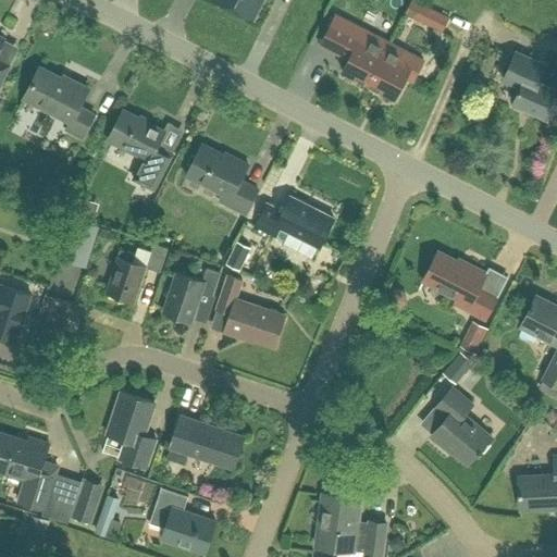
[(215,0),(254,19),(262,0),(215,0)]
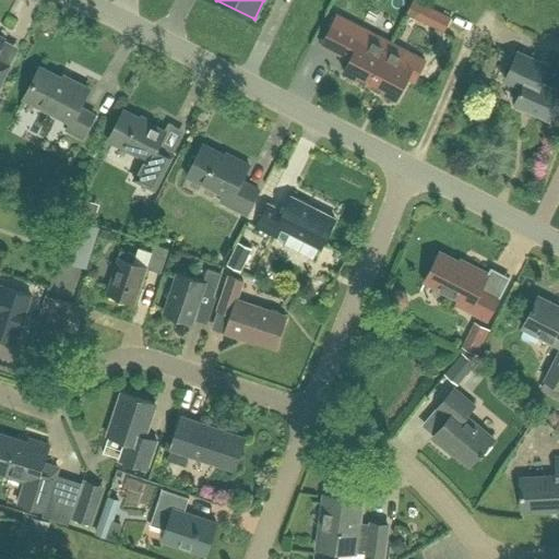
[(449,14),(420,0),(411,0),(404,14),(440,32),(449,14)]
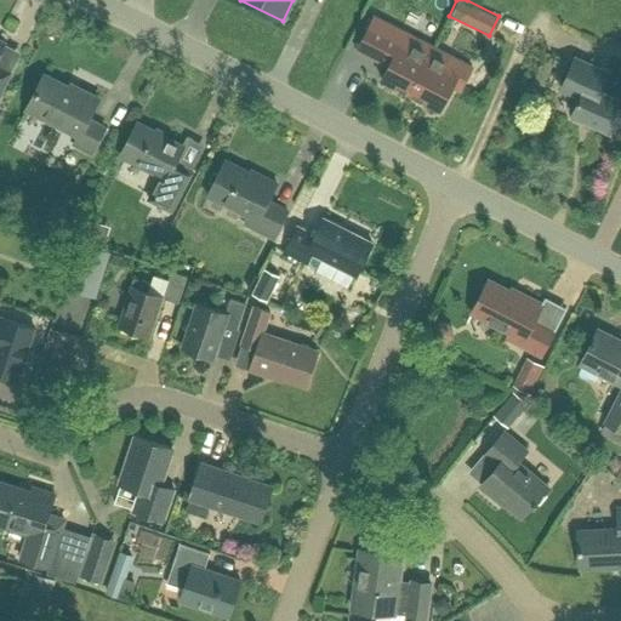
[(382,79),(410,93),(434,45),(375,15),(358,49),(389,64),(382,79)]
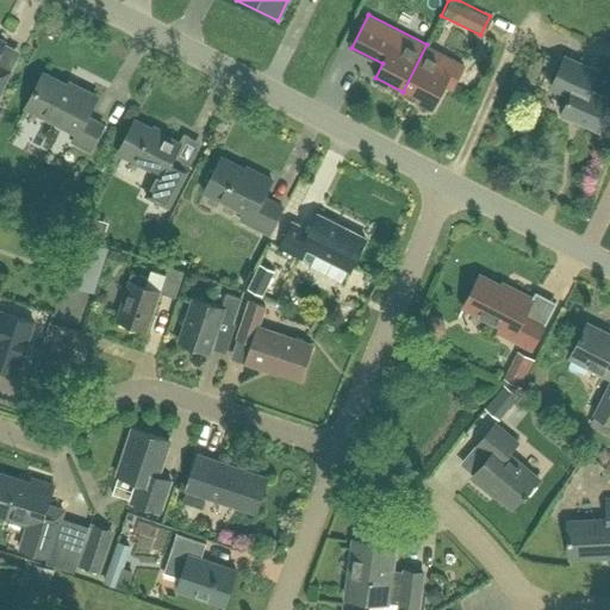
[(0,92),(11,72),(0,64),(0,51),(5,42),(0,39),(0,92)]
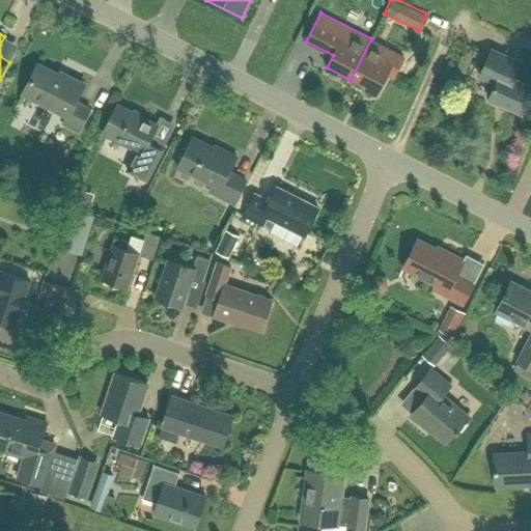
[(393,78),(399,66),(404,55),(371,38),(351,80),(352,80),(378,93),(387,75),(393,78)]
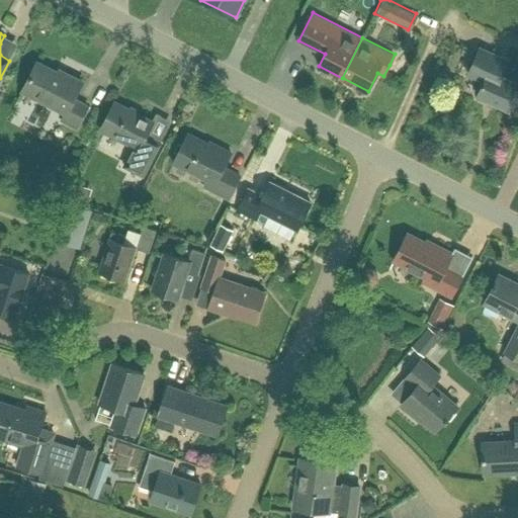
[(509,62),(482,49),(469,75),(485,83),(478,98),(510,112),(517,95),(517,84),(502,78),(509,62)]
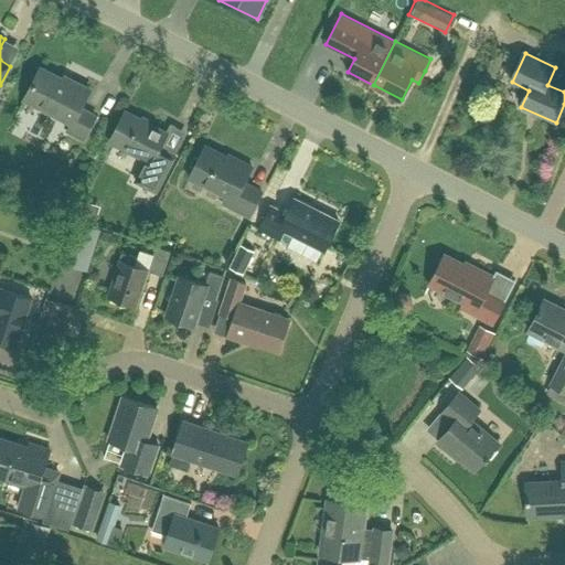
[(70,83),(40,67),(24,99),(71,121),(66,131),(83,139),(95,114),(81,107),(89,89),(71,80),(70,83)]
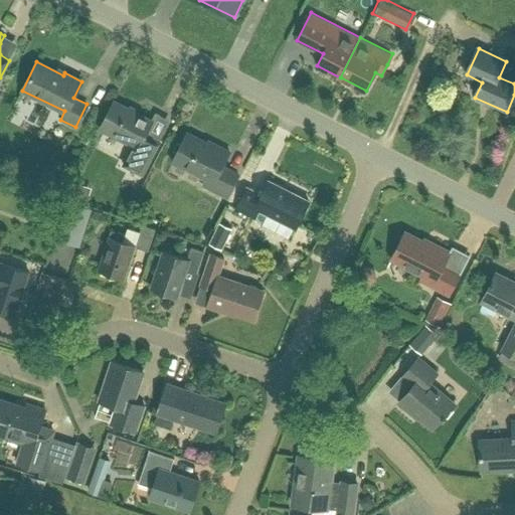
[(152,121),(115,102),(101,129),(133,146),(123,167),(142,177),(160,143),(145,135),(152,121)]
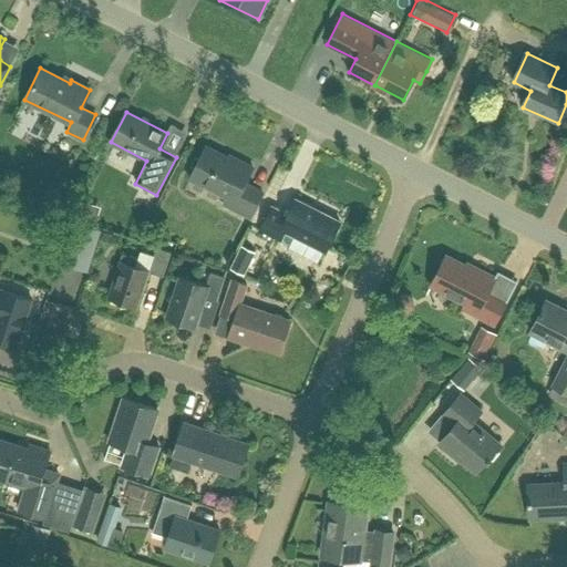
[(237,162),(205,146),(189,178),(227,197),(224,204),(250,217),(263,192),(245,183),(254,166),(238,158),(237,162)]
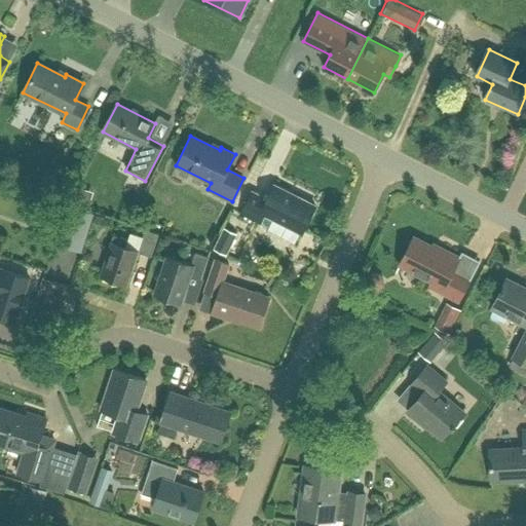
[(91,192),(67,185),(63,198),(87,205),(91,192)]
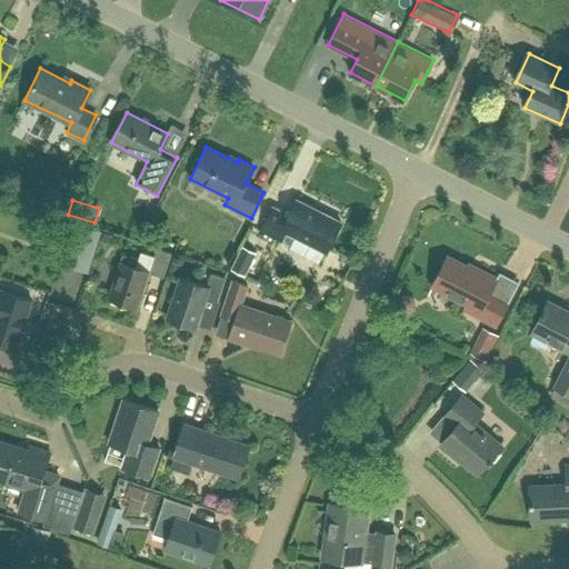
[(341,223),(297,201),(289,216),(272,208),(260,231),(267,233),(262,242),(278,251),(287,233),(326,253),(341,223)]
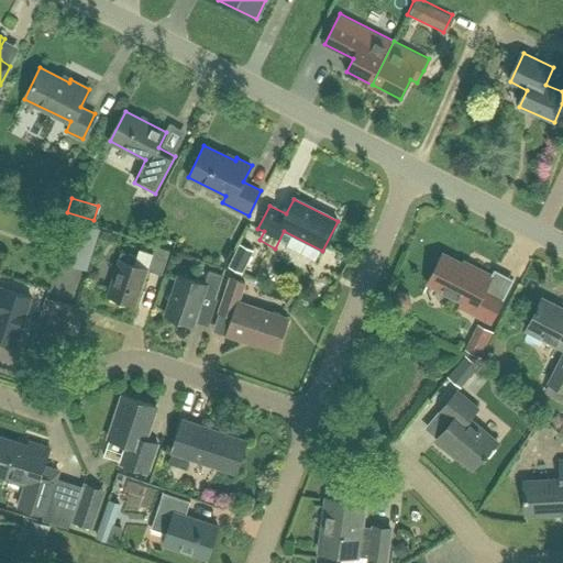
[(74,220),(61,261),(87,269),(100,229),(74,220)]
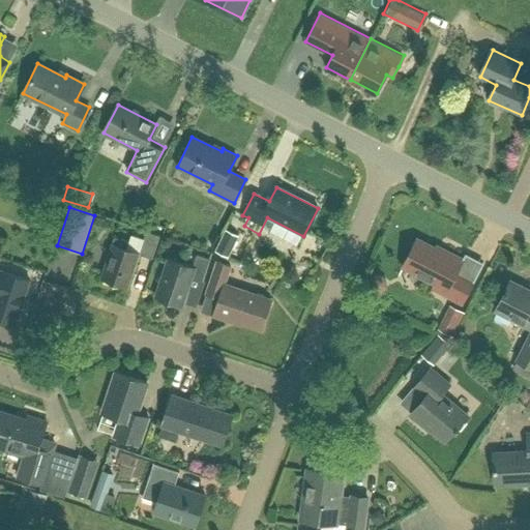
[(236,235),(225,230),(214,251),(227,257),(236,235)]
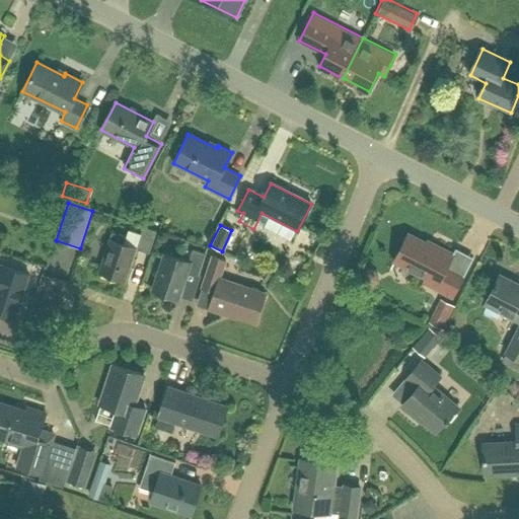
[(155,231),(143,227),(138,241),(112,232),(99,271),(126,280),(136,248),(148,252),(155,231)]
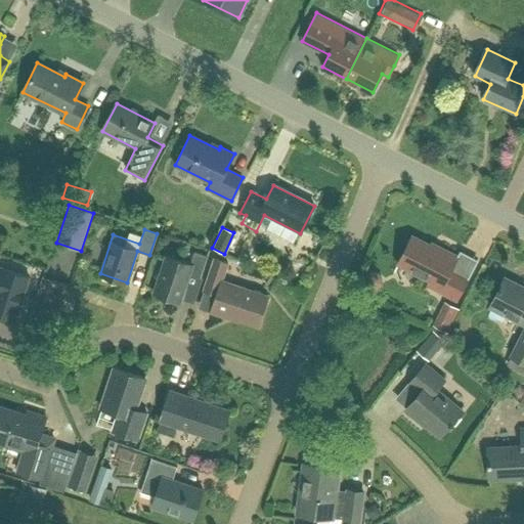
[(438,251),(411,236),(397,264),(431,281),(428,286),(456,300),(467,280),(449,271),(457,256),(440,247),(438,251)]
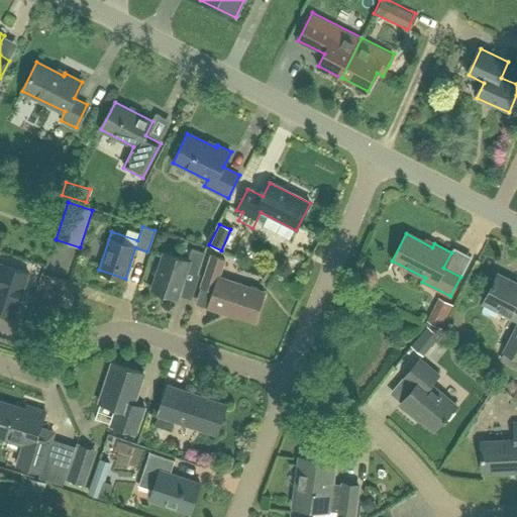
[(205,251),(192,247),(189,260),(164,251),(151,289),(178,297),(187,269),(198,273),(205,251)]
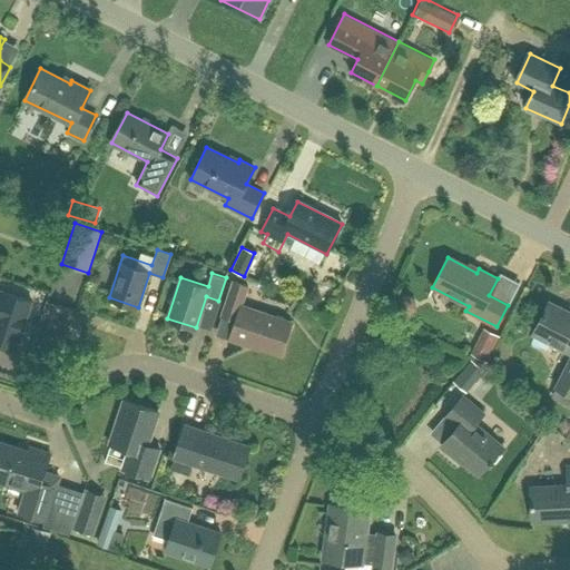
[(246,292),(232,287),(223,315),(236,320),(229,338),(249,345),(251,342),(282,353),(292,322),(242,304),(246,292)]
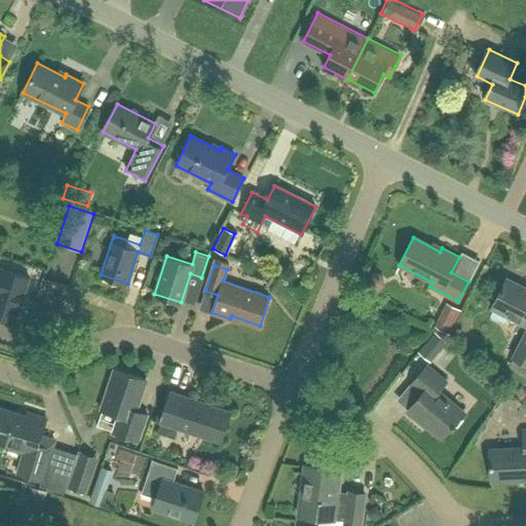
[(0,315),(15,322),(27,288),(30,277),(0,266),(0,315)]
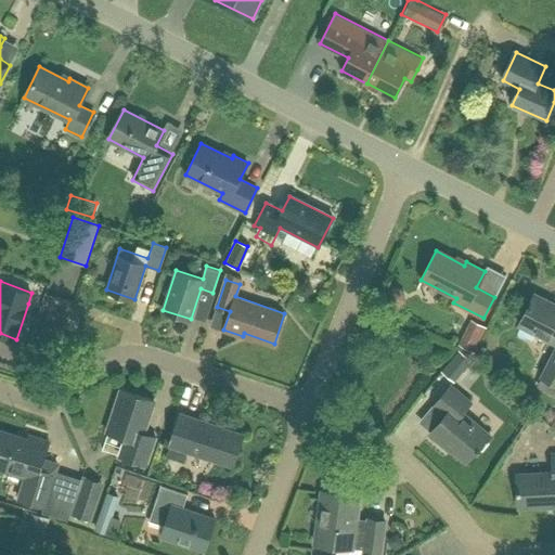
[(554,304),(533,294),(518,324),(554,343),(554,350),(541,377),(554,384),(554,304)]
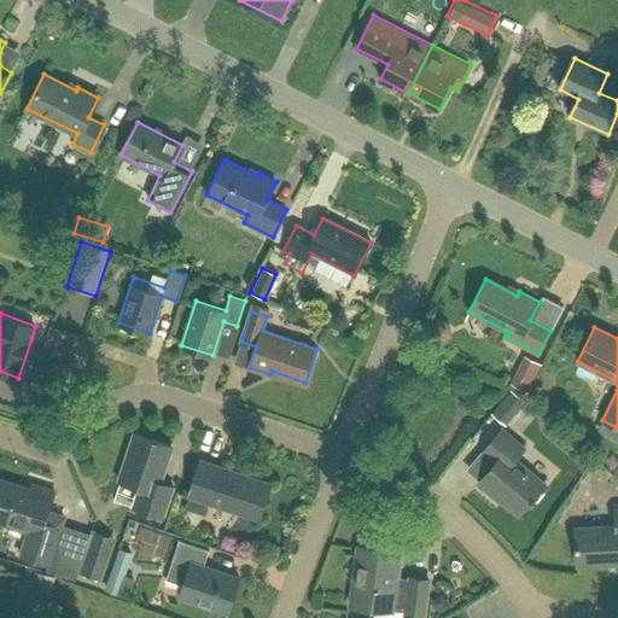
[(534,392),(548,367),(532,359),(518,384),(534,392)]
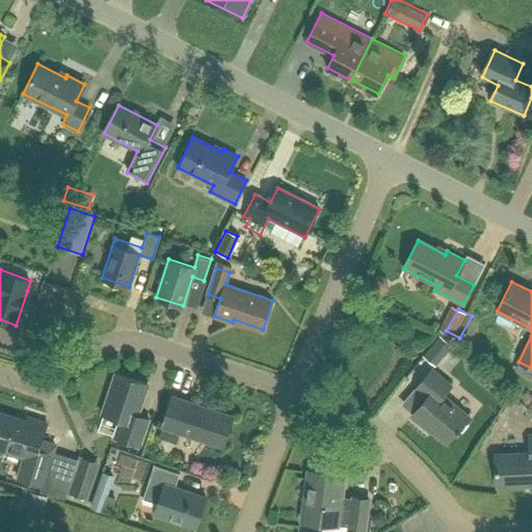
[(503,316),(499,325),(525,339),(530,329),(503,316)]
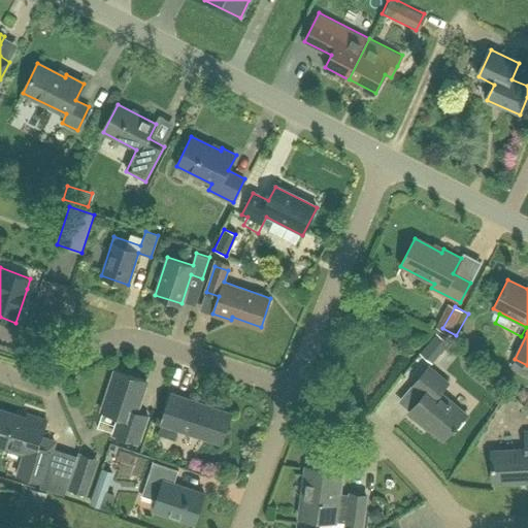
[(443,366),(456,348),(446,340),(433,359),(443,366)]
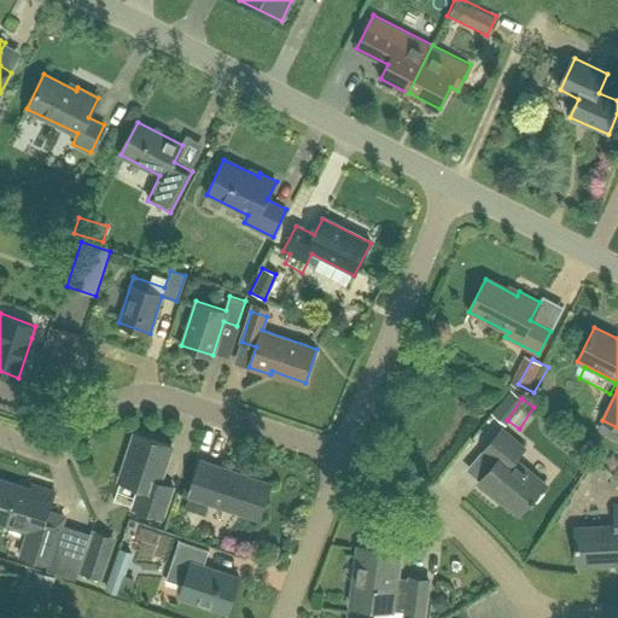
[(525,448),(502,429),(483,453),(496,464),(479,484),(494,496),(495,495),(519,514),(530,501),(532,502),(547,485),(516,460),(525,448)]
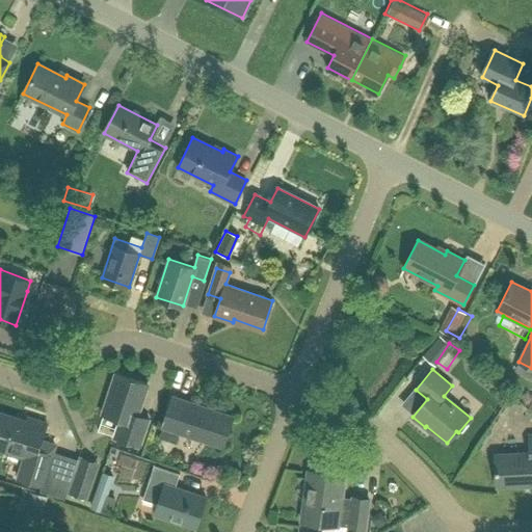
[(148,383),(116,372),(103,413),(121,420),(115,436),(140,445),(149,419),(137,415),(148,383)]
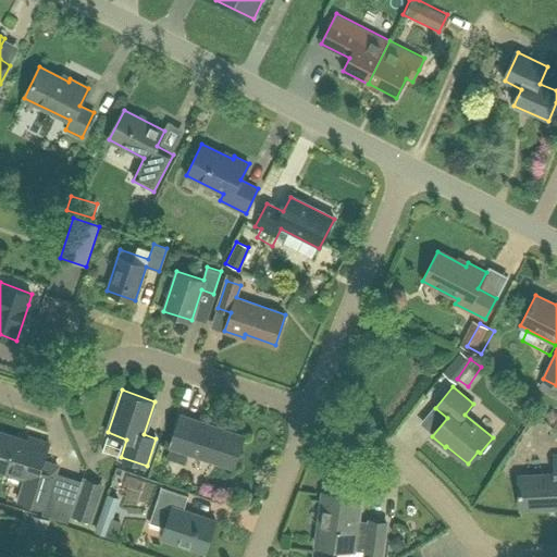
[(244,436),(182,415),(171,446),(170,446),(166,457),(185,463),(188,453),(233,468),(244,436)]
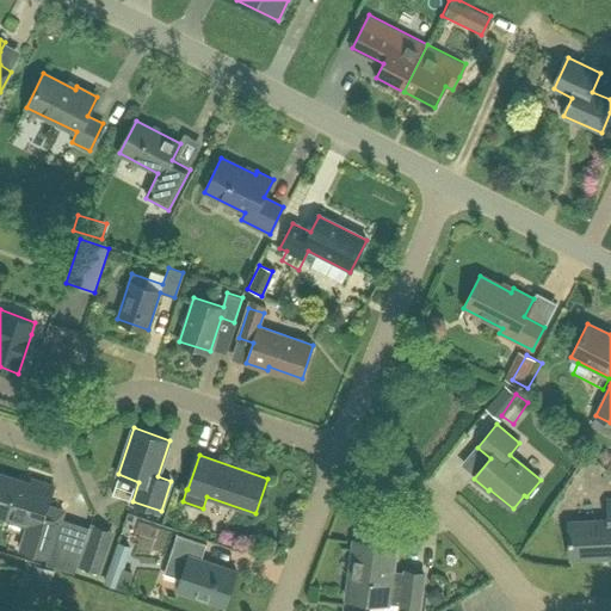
[(0,532),(13,537),(18,522),(30,525),(22,553),(49,561),(65,511),(48,506),(55,486),(32,479),(31,485),(1,475),(0,477),(0,532)]
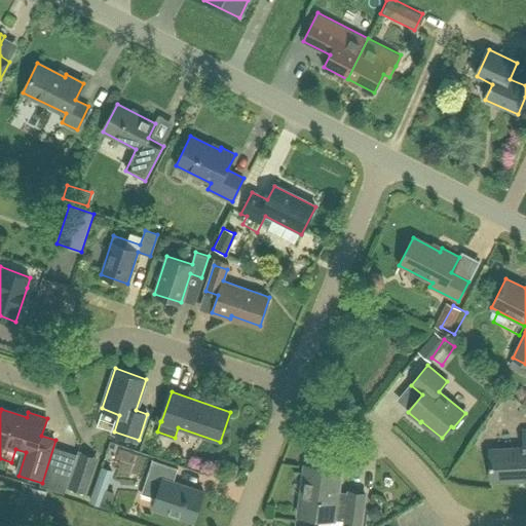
[(525,430),(524,430),(525,448),(489,450),(491,481),(522,479),(522,480),(525,480),(525,430)]
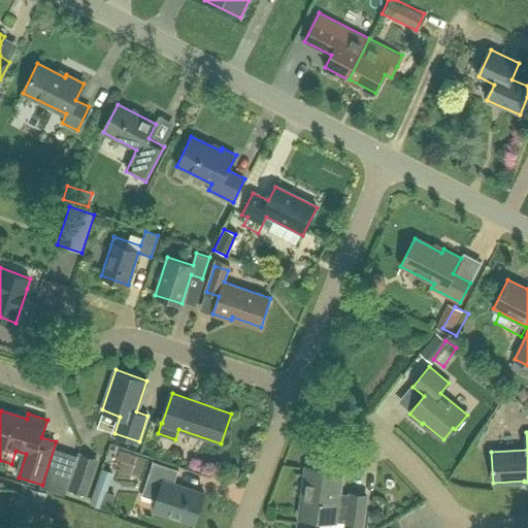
[(178,470),(153,462),(141,495),(156,499),(152,509),(194,524),(205,493),(174,483),(178,470)]
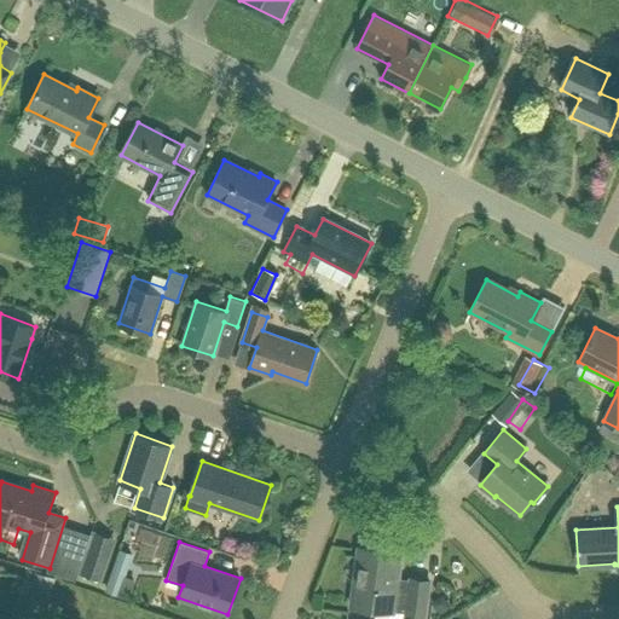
[(401,553),(358,547),(356,567),(359,567),(354,602),(375,606),(375,608),(394,611),(394,609),(406,611),(404,618),(424,618),(431,582),(411,578),(410,582),(398,580),(401,553)]
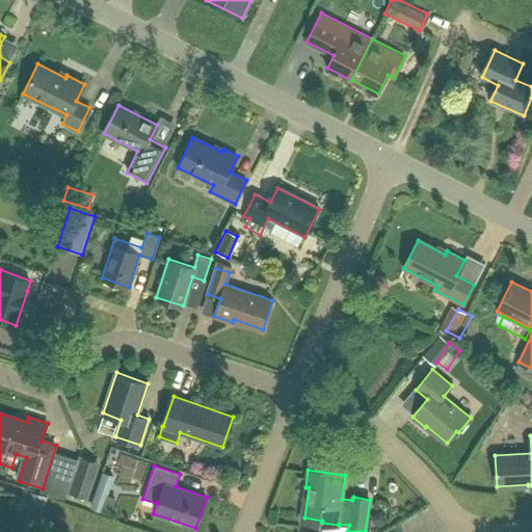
[(94,477),(77,472),(70,494),(86,500),(94,477)]
